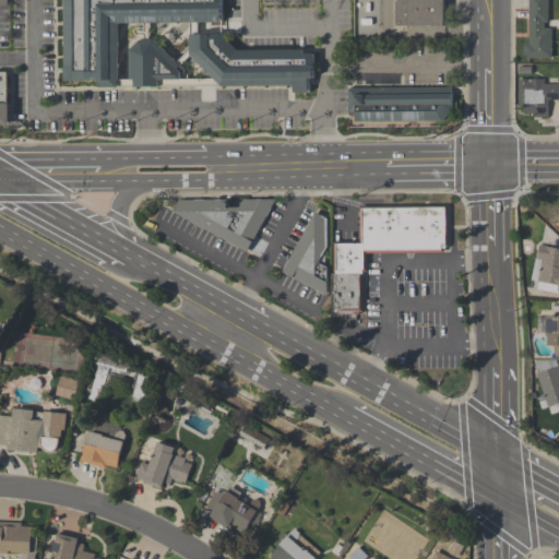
[(62,0),(221,0),(222,22),(117,23),(118,87),(99,87),(99,81),(63,81),(62,0)]
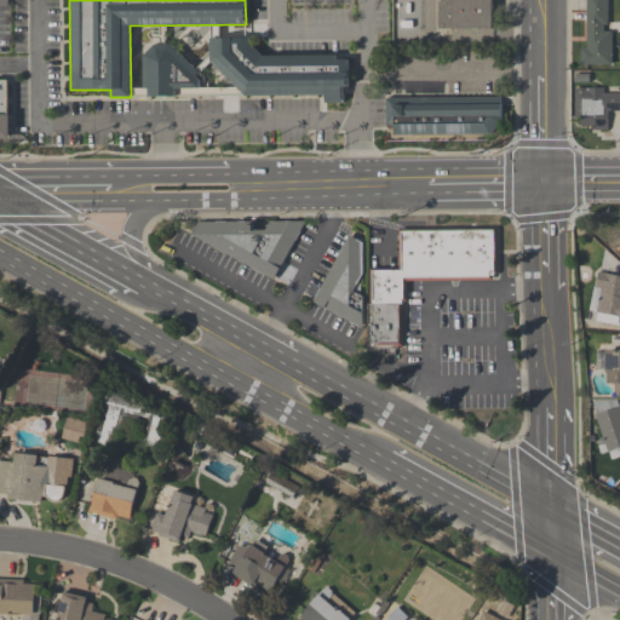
[(493,0),(493,28),(440,28),(440,0),(493,0)]
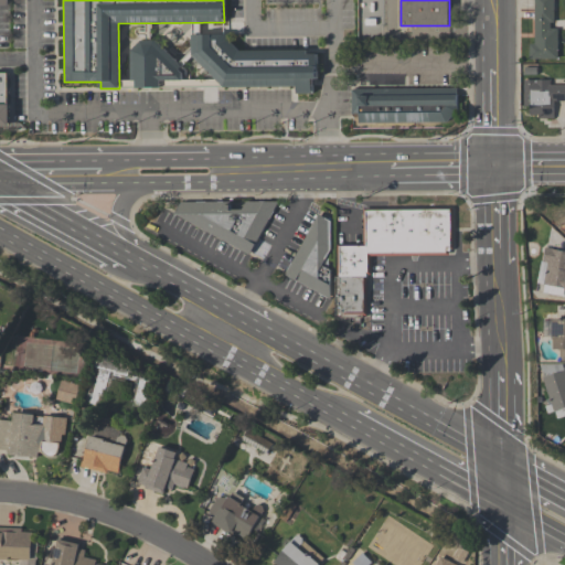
[(529,60),(529,43),(534,43),(534,0),(553,0),(553,22),(550,22),(550,29),(557,29),(557,60),(529,60)]
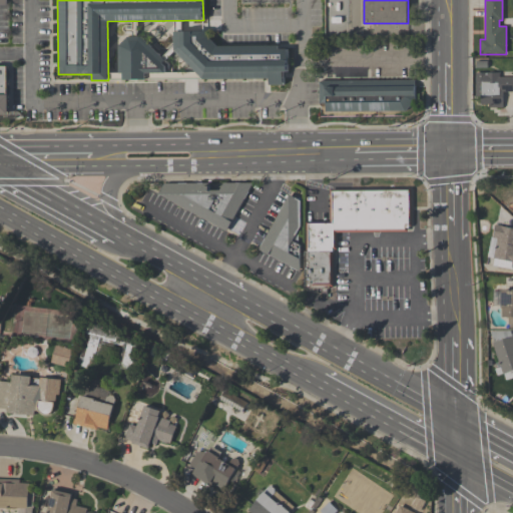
[(174,31),(207,31),(207,36),(216,46),(278,46),(278,49),(288,49),(288,71),(283,71),(284,85),(270,85),(269,78),(203,79),(174,50),(174,31)]
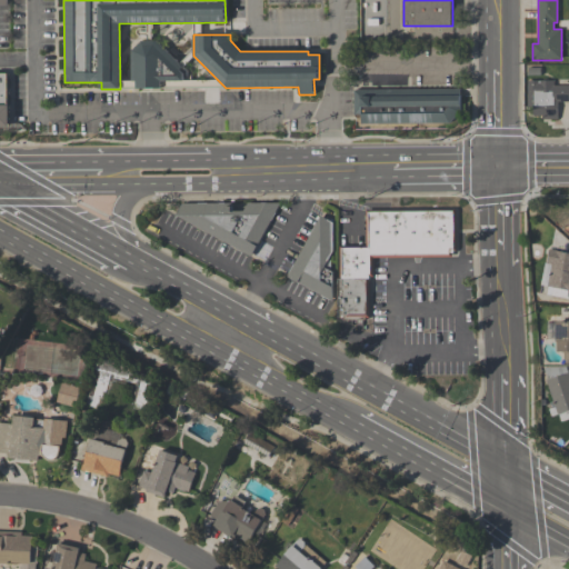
[(137,88),(137,81),(132,81),(132,50),(142,41),(156,41),(183,67),(180,70),(183,73),(183,81),(162,81),(162,88),(137,88)]
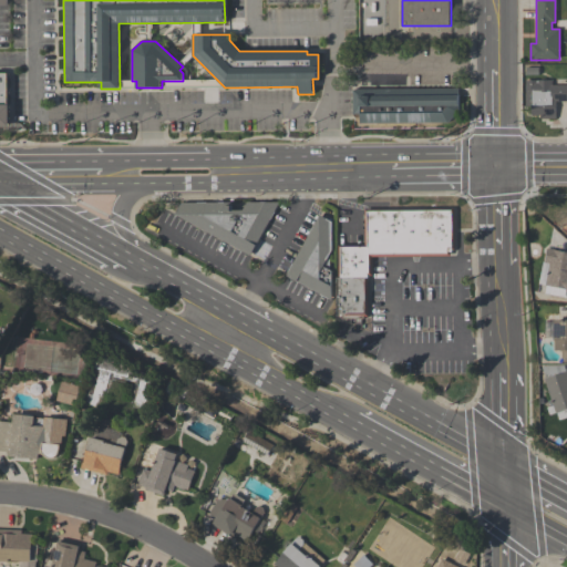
[(0,72),(9,72),(9,125),(0,125),(0,72)]
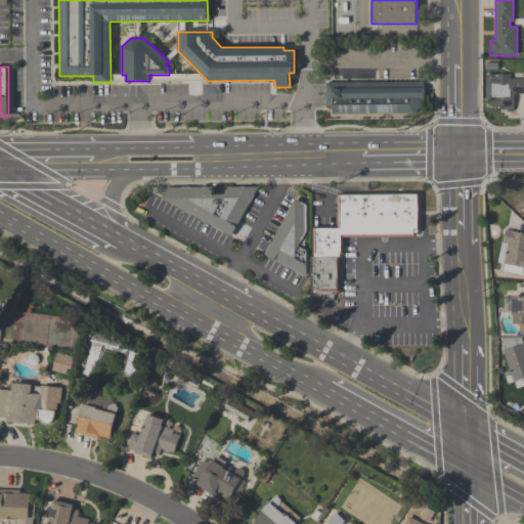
[(485,98),(485,74),(510,74),(510,79),(523,79),(523,93),(514,93),(514,110),(498,110),(498,106),(490,106),(490,98),(485,98)]
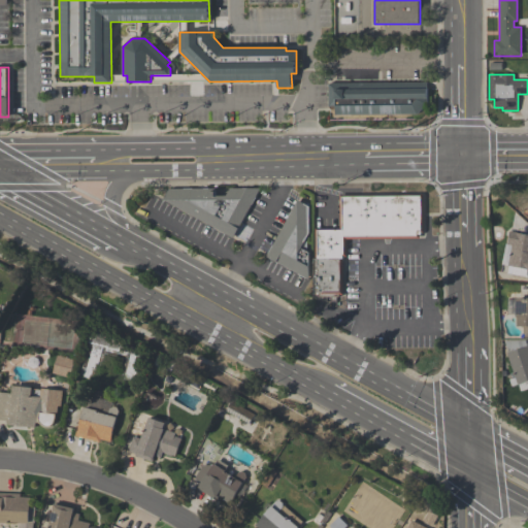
[(328,83),(427,83),(427,98),(426,98),(426,106),(417,114),(335,114),(335,106),(329,106),(328,83)]
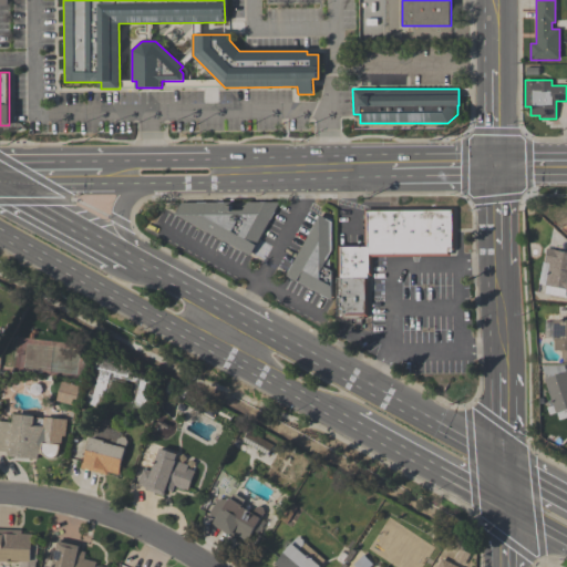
[(249,256),(175,215),(182,203),(232,203),(232,210),(243,210),(247,203),(279,203),(249,256)]
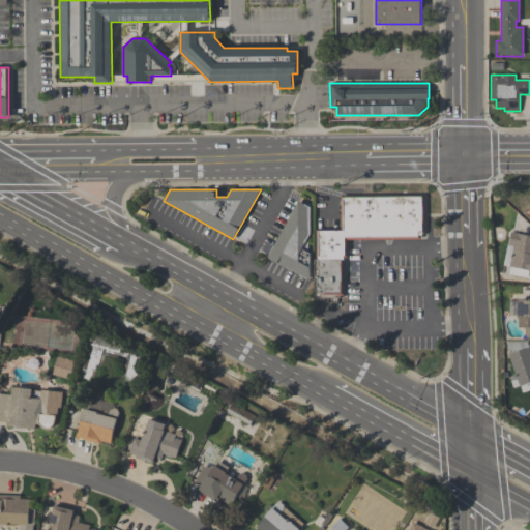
[(424,195),(424,237),(344,237),(345,295),(316,295),(316,230),(341,230),(341,195),(424,195)]
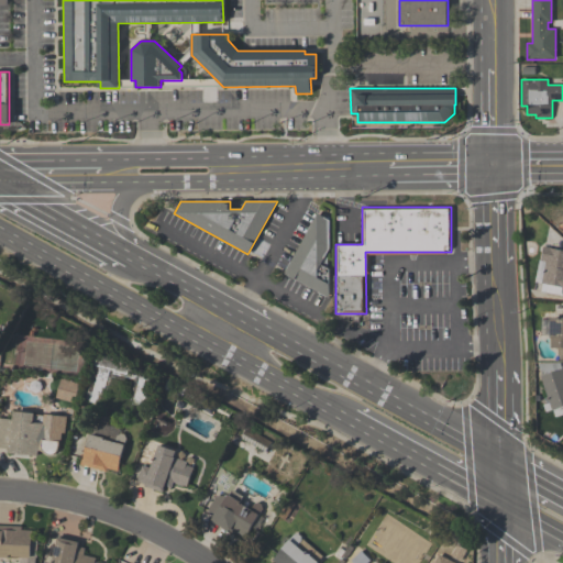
[(329,249),(324,256),(327,257),(327,267),(330,269),(329,298),(285,274),(317,213),(329,220),(329,249)]
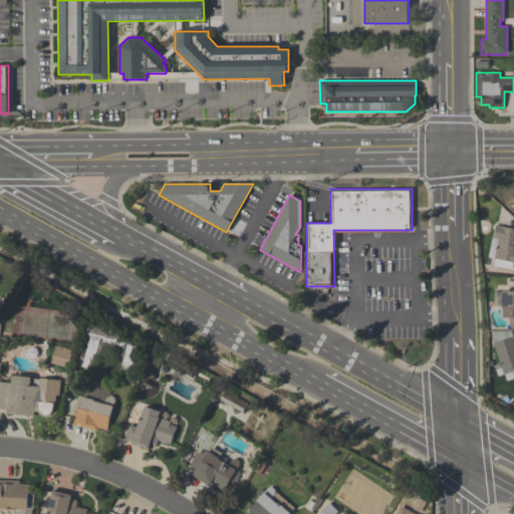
[(513,269),(494,266),(495,259),(494,258),(498,238),(493,238),(496,225),(501,226),(501,227),(513,228),(513,269)]
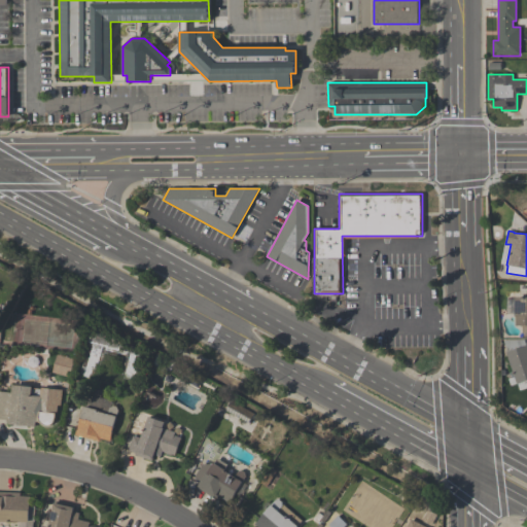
[(526,334),(522,334),(522,326),(515,326),(515,299),(526,299),(526,334)]
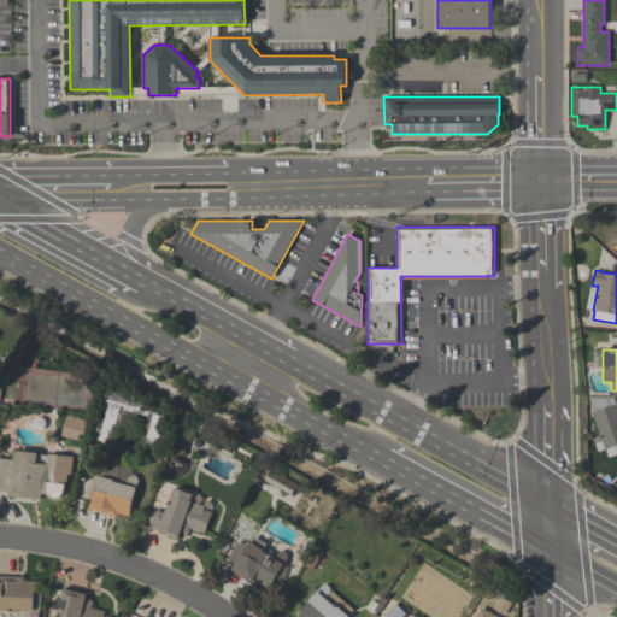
[(110,444),(93,439),(95,429),(100,430),(107,403),(101,401),(104,392),(165,407),(154,453),(142,450),(151,413),(147,413),(146,416),(122,410),(123,406),(119,405),(110,444)]
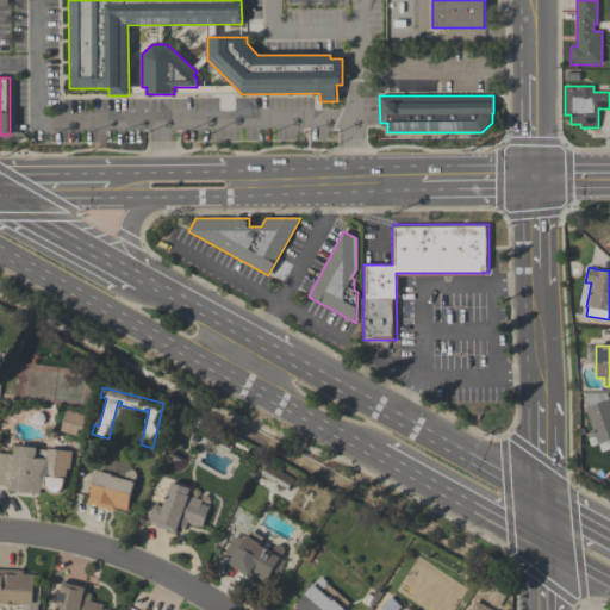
[(609,440),(598,444),(585,408),(587,408),(583,394),(607,393),(609,399),(609,440)]
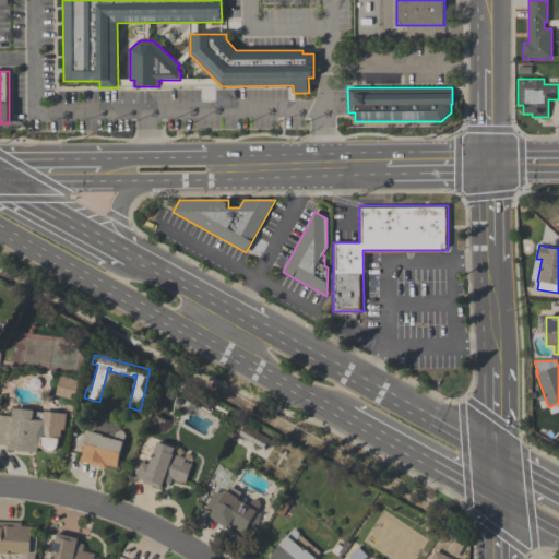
[(79,381),(74,400),(55,395),(60,377),(79,381)]
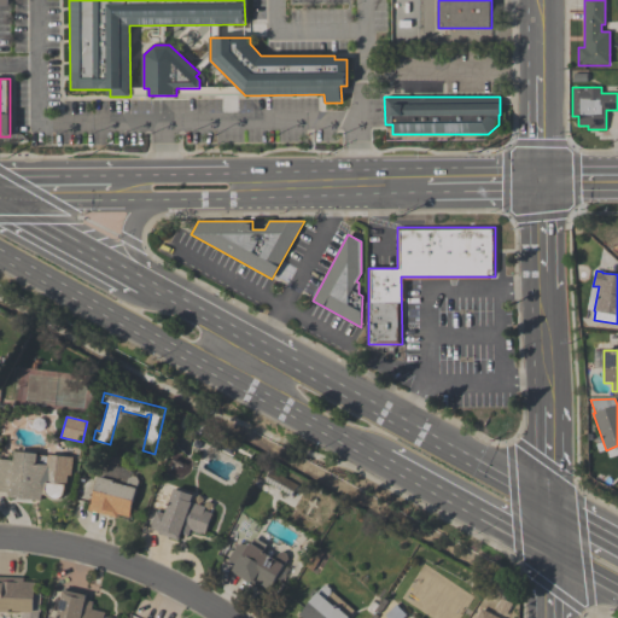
[(0,459),(15,461),(15,452),(38,454),(38,455),(47,456),(47,455),(73,458),(70,476),(68,476),(66,485),(65,485),(65,490),(65,493),(64,495),(63,497),(62,499),(60,501),(57,501),(54,502),(52,501),(48,500),(47,499),(46,496),(45,494),(42,494),(41,501),(10,497),(11,494),(0,491),(0,459)]
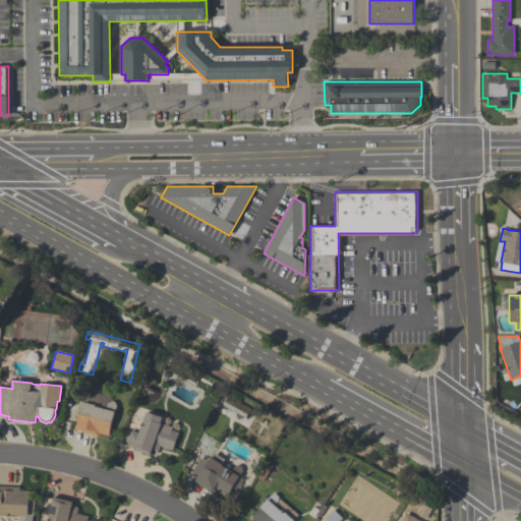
[(245,418),(223,406),(228,396),(251,409),(245,418)]
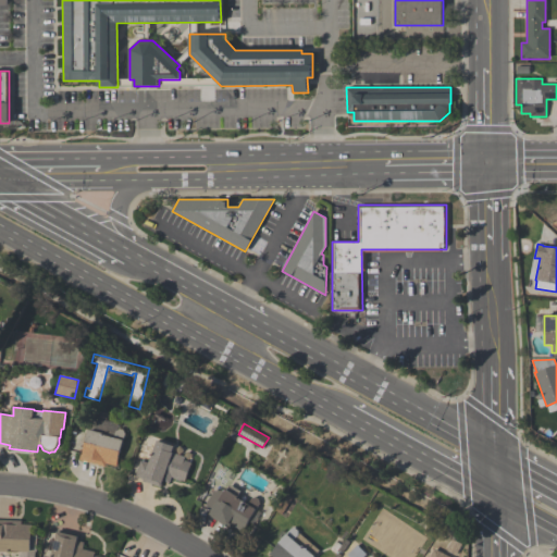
[(79,460),(81,454),(82,455),(88,430),(104,434),(104,435),(113,437),(114,431),(119,429),(123,430),(125,434),(116,467),(106,463),(104,467),(79,460)]
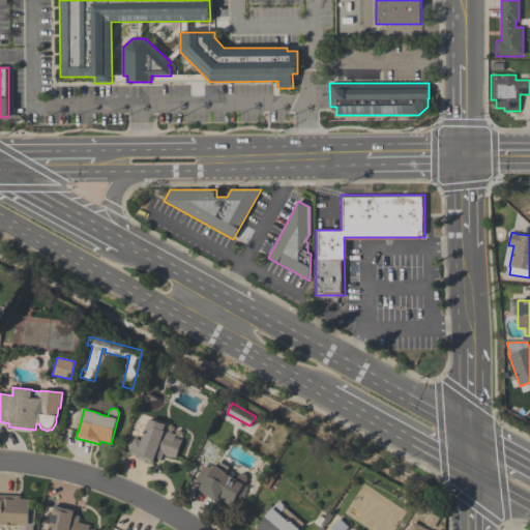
[(176,459),(173,458),(172,458),(165,455),(165,454),(163,454),(160,460),(155,458),(153,464),(136,458),(137,457),(128,453),(134,438),(142,441),(150,419),(166,424),(164,431),(176,435),(175,438),(182,440),(176,459)]
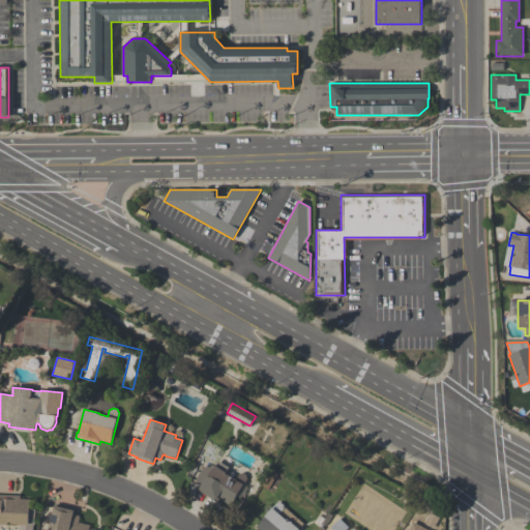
[(203,467),(214,467),(215,466),(218,461),(229,467),(226,472),(229,474),(228,475),(236,479),(239,474),(242,473),(246,475),(246,478),(231,506),(222,501),(221,503),(197,490),(200,482),(196,480),(203,467)]
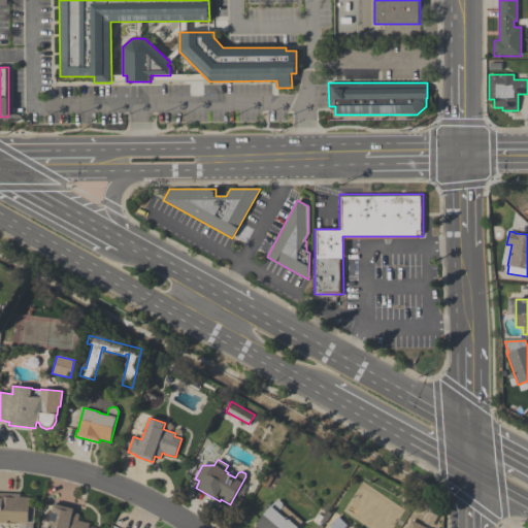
[(0,493),(20,494),(20,497),(31,497),(30,508),(35,508),(35,525),(33,525),(33,527),(20,527),(20,523),(10,523),(10,524),(0,523),(0,493)]
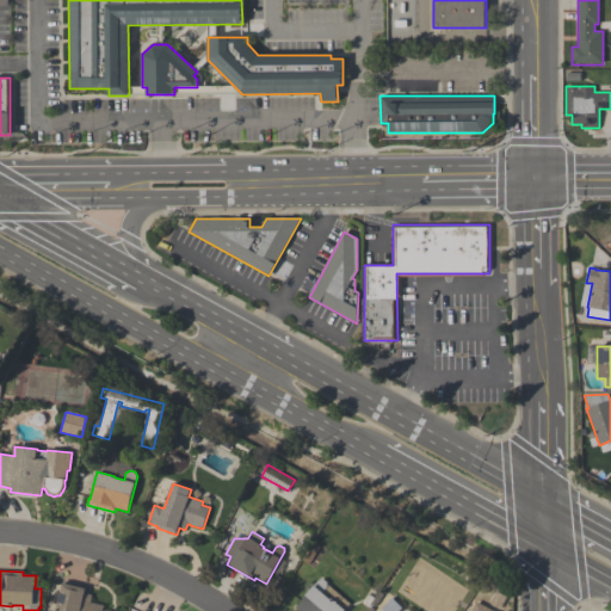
[(323,579),(327,582),(327,586),(328,585),(350,604),(345,610),(298,610),(295,608),(319,580),(323,579)]
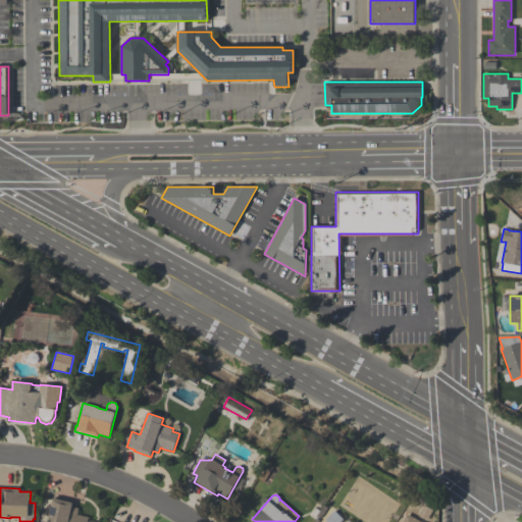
[(41,521),(42,521),(48,521),(54,497),(74,501),(72,507),(79,508),(76,515),(89,518),(88,521),(92,521),(41,521)]
